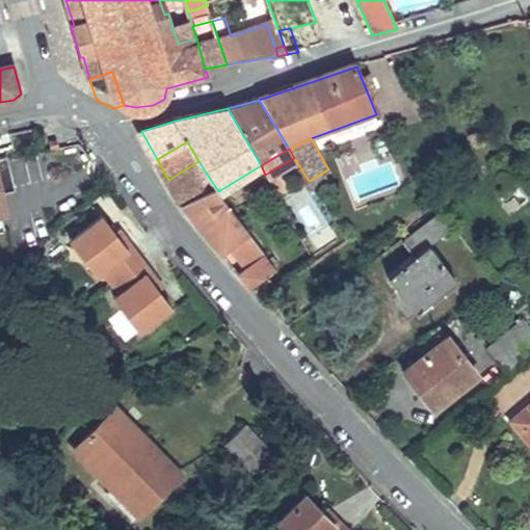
[(0,235),(6,234),(0,205),(0,196),(17,193),(9,159),(0,161),(0,235)]
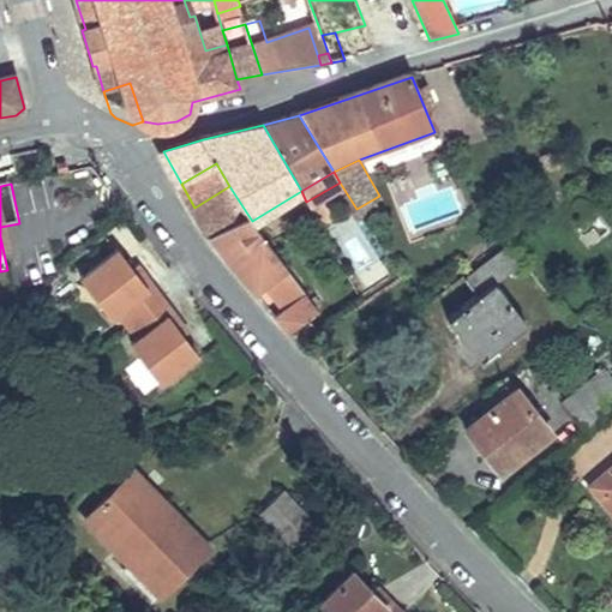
[(247,214),(229,186),(195,208),(209,235),(247,214)]
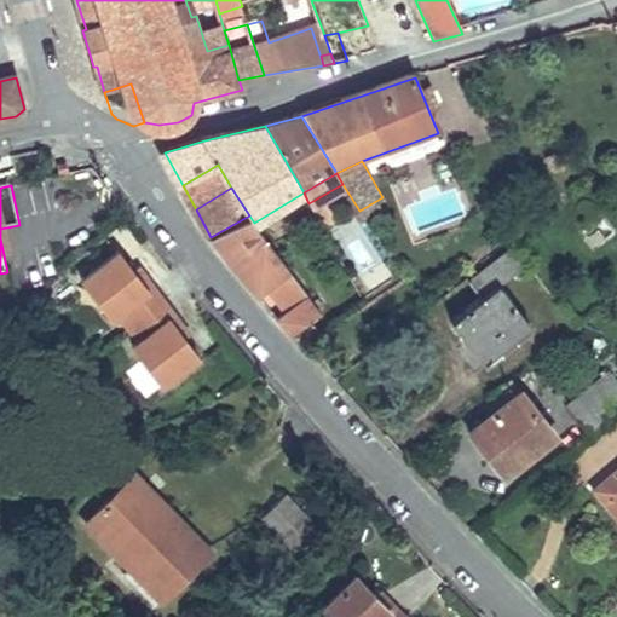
[(275,249),(254,223),(249,215),(211,237),(241,272),(275,249)]
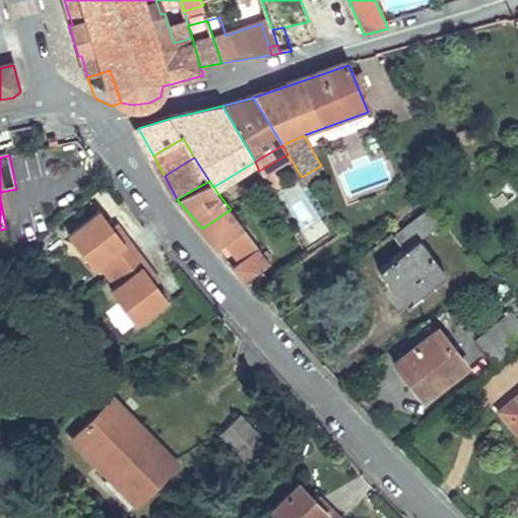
[(269,261),(231,209),(202,229),(208,236),(214,233),(222,242),(223,241),(241,260),(234,266),(245,279),(269,261)]
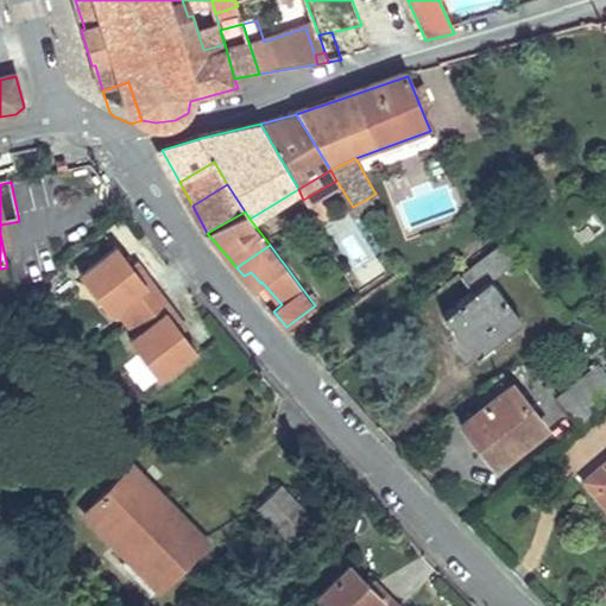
[(446,316),(477,359),(522,324),(492,283),(517,263),(503,246),(462,277),(475,295),(446,316)]
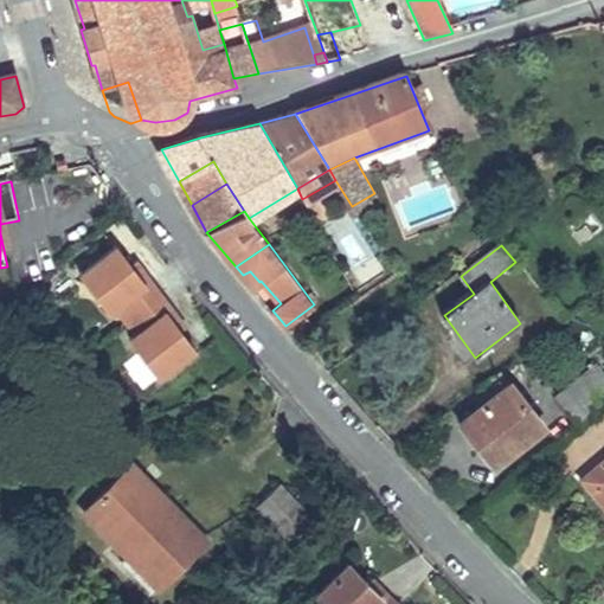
[(148,278),(140,282),(132,269),(116,252),(81,278),(109,315),(116,312),(135,336),(129,341),(156,378),(193,352),(180,335),(165,315),(172,310),(148,278)]
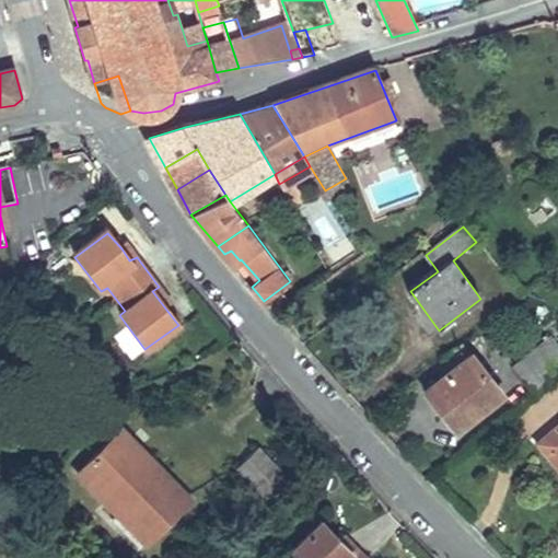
[(127,245),(121,248),(129,260),(137,257),(127,245)]
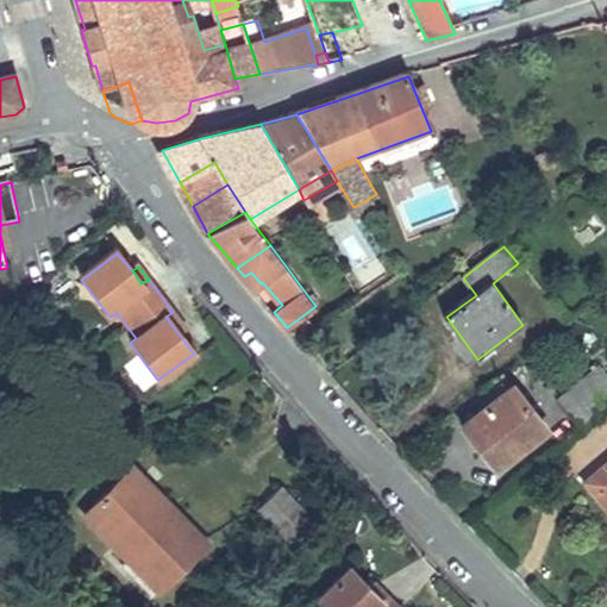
[(261,283),(251,273),(244,276),(254,287),(261,283)]
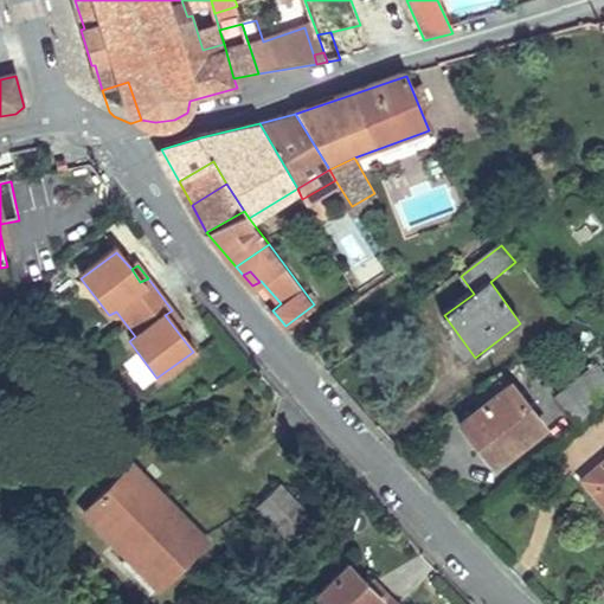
[(172,310),(165,315),(180,335),(187,331),(172,310)]
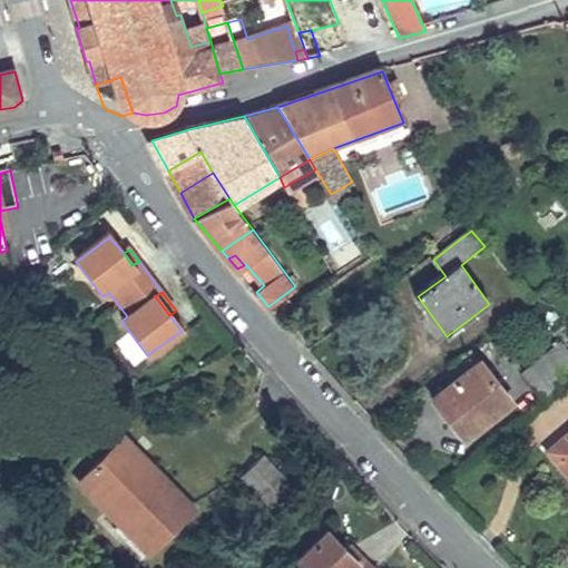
[(525,374),(544,400),(567,381),(567,349),(564,344),(525,374)]
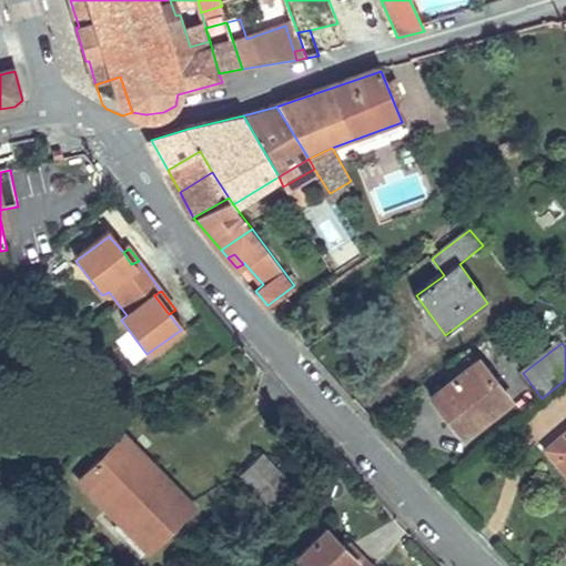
[(433,395),(465,436),(512,401),(474,352),(448,370),(455,380),(433,395)]
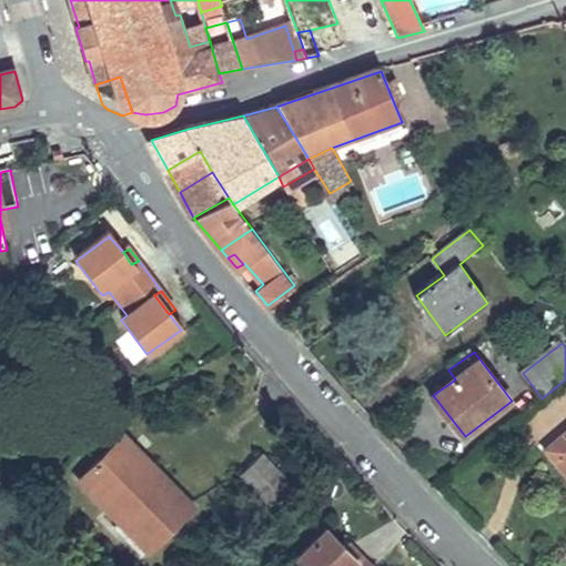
[(113,528),(139,555),(191,506),(162,476),(158,481),(151,474),(157,468),(124,437),(79,479),(120,522),(113,528)]
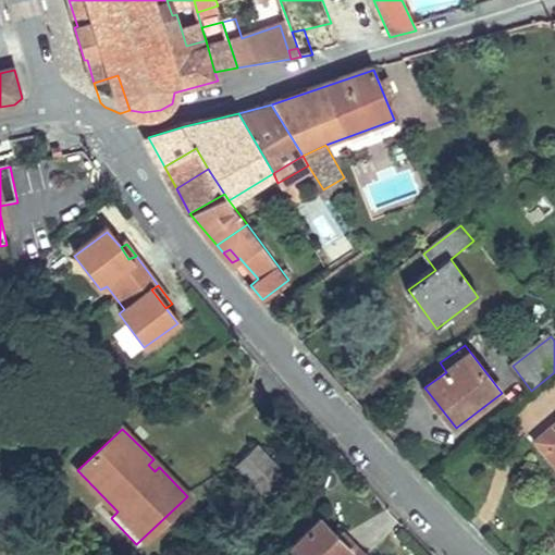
[(235,466),(267,498),(290,479),(258,445),(235,466)]
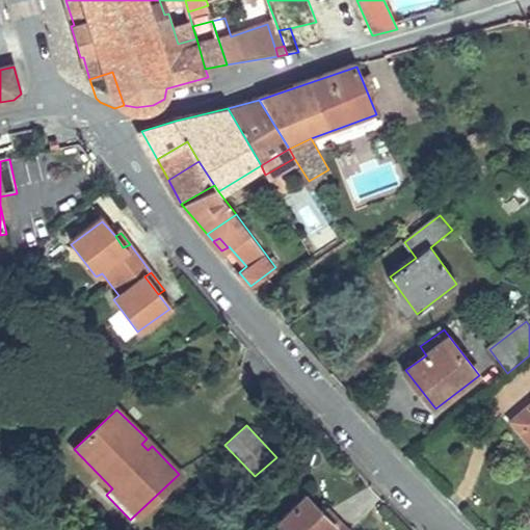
[(152,446),(147,439),(141,444),(148,450),(152,446)]
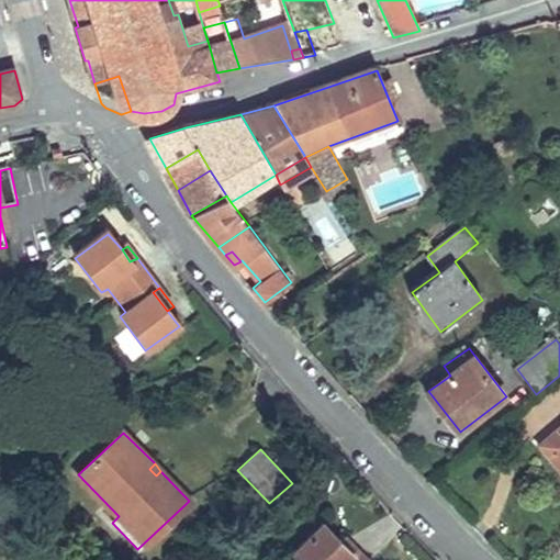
[(365,559),(355,550),(350,555),(335,539),(322,526),(294,552),(302,559),(365,559)]
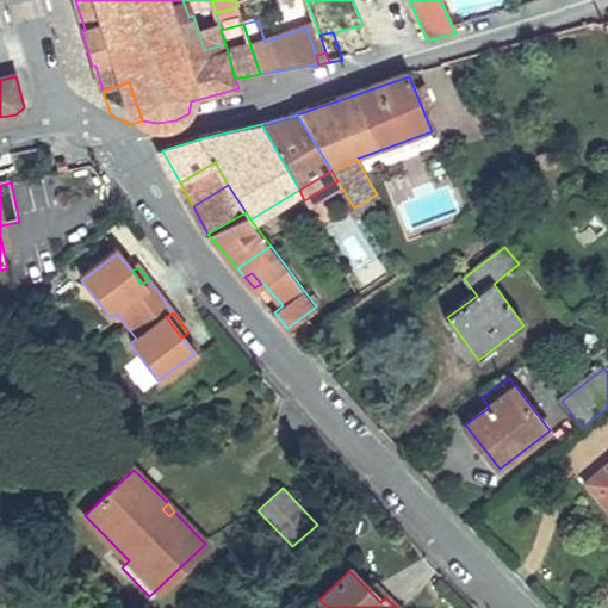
[(364,585),(380,602),(385,597),(368,581),(364,585)]
